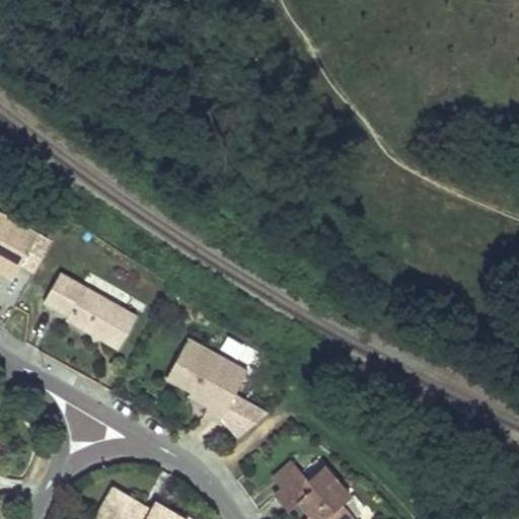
[(52,241),(0,212),(0,265),(0,266),(0,265),(0,273),(12,280),(20,266),(24,260),(38,267),(52,241)]
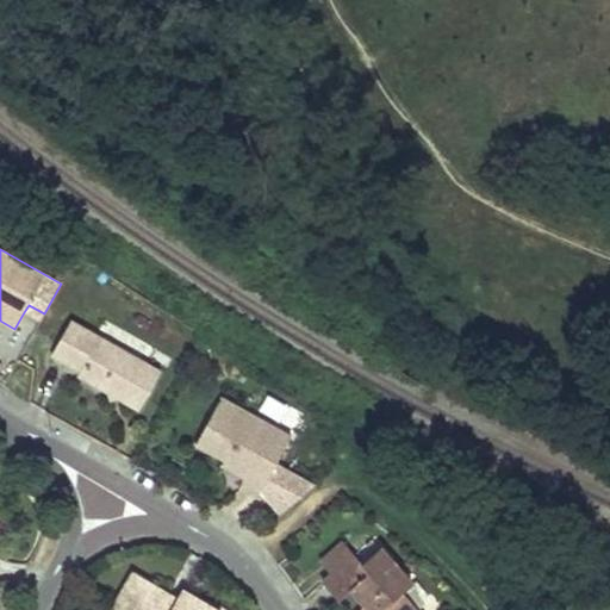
[(44,313),(29,305),(24,312),(41,321),(44,313)]
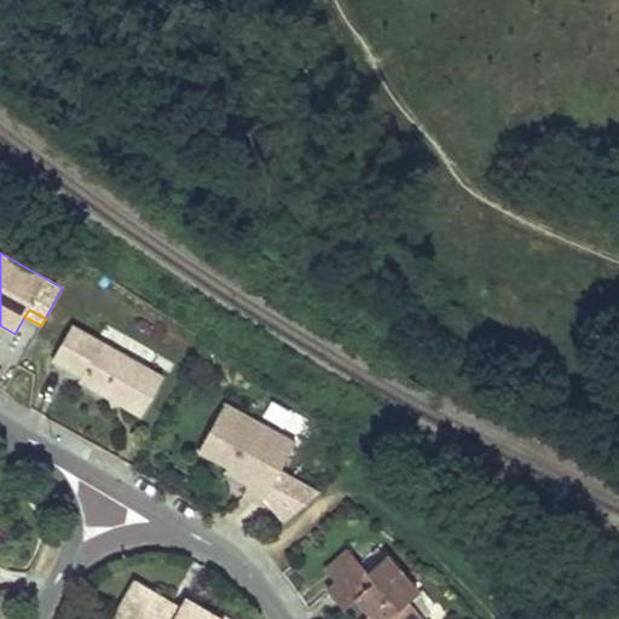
[(163,379),(73,327),(53,360),(82,377),(80,382),(111,399),(119,397),(121,405),(143,417),(163,379)]
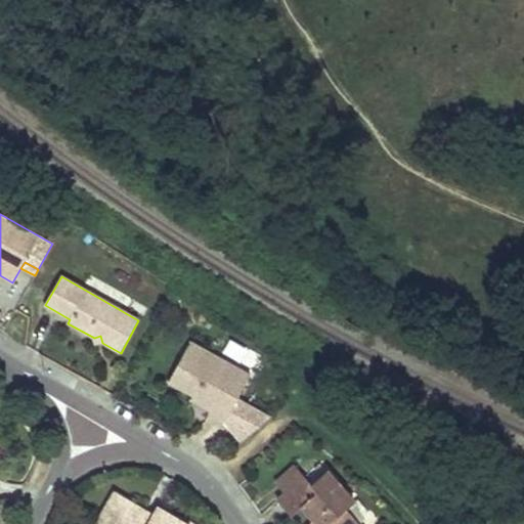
[(102,343),(100,336),(94,338),(96,345),(102,343)]
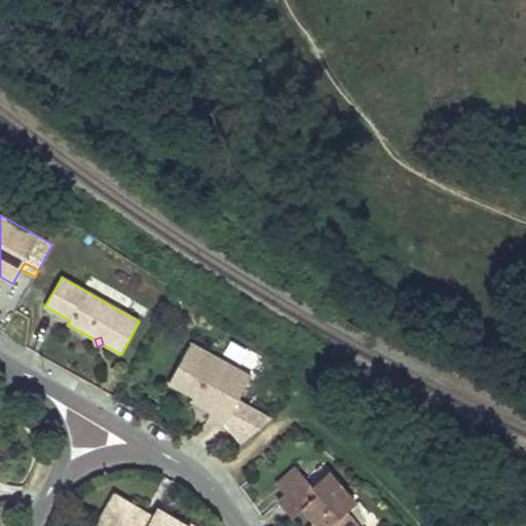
[(251,376),(191,343),(168,384),(193,398),(213,408),(211,413),(209,415),(225,424),(237,402),(251,376)]
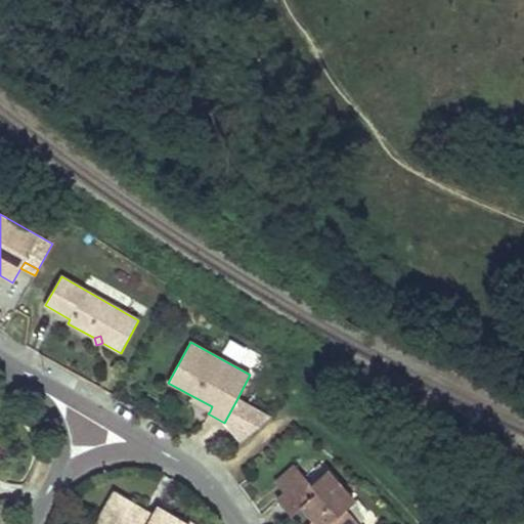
[(212,406),(192,396),(190,400),(210,411),(212,406)]
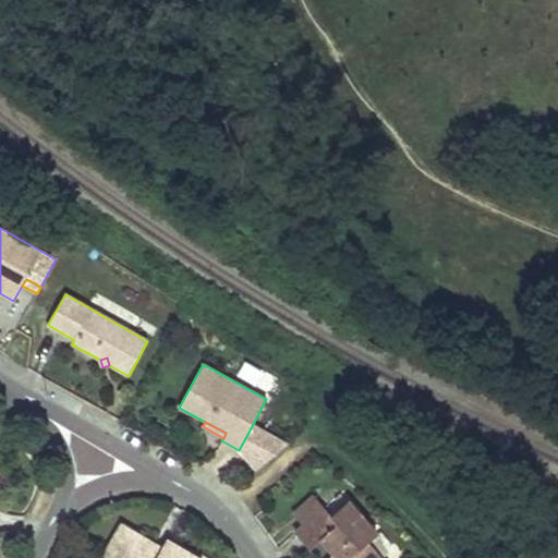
[(257,471),(266,464),(253,458),(266,434),(252,426),(239,450),(257,471)]
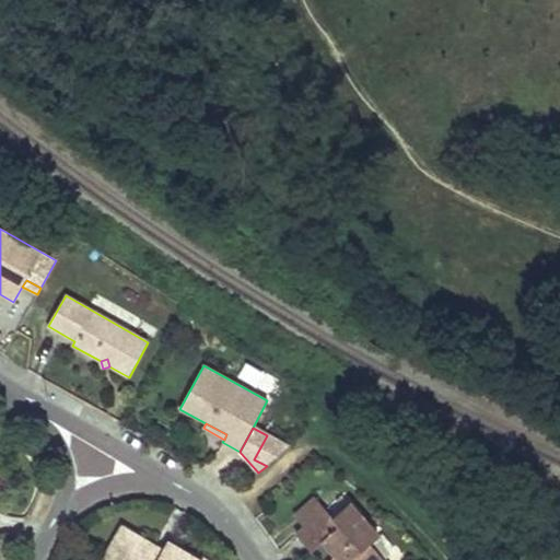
[(267,466),(289,446),(267,435),(254,459),(267,466)]
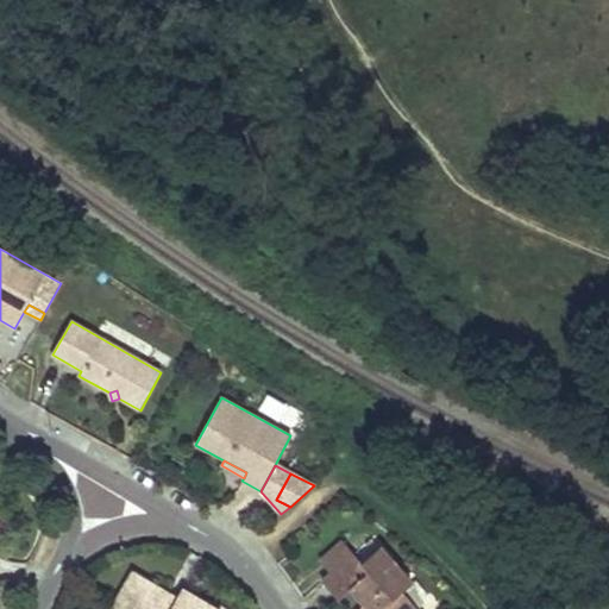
[(353,554),(343,542),(320,563),(330,575),(353,554)]
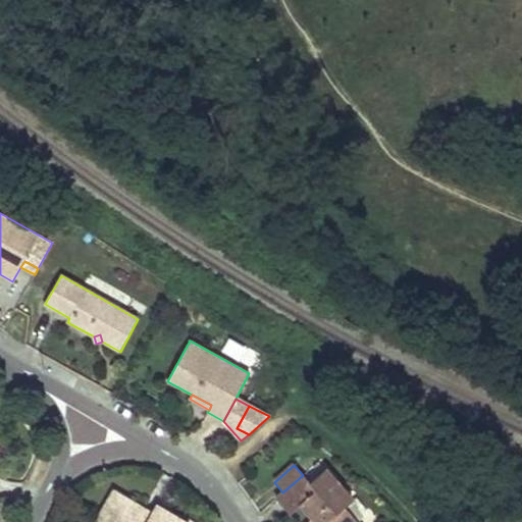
[(316,490),(300,505),(311,518),(314,521),(325,521),(344,507),(353,500),(325,469),(310,482),(316,490)]
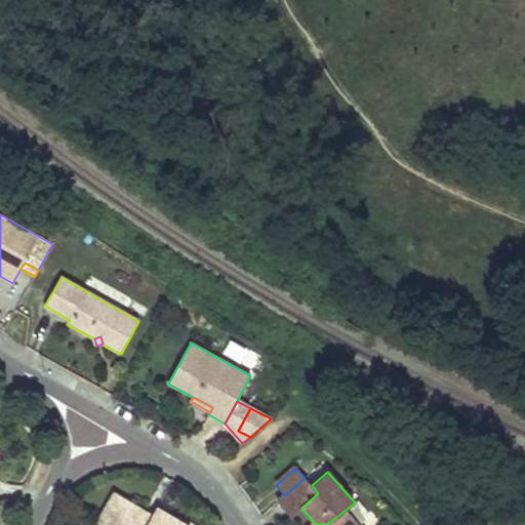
[(318,493),(312,485),(305,478),(284,495),(277,501),(291,517),(301,508),(318,493)]
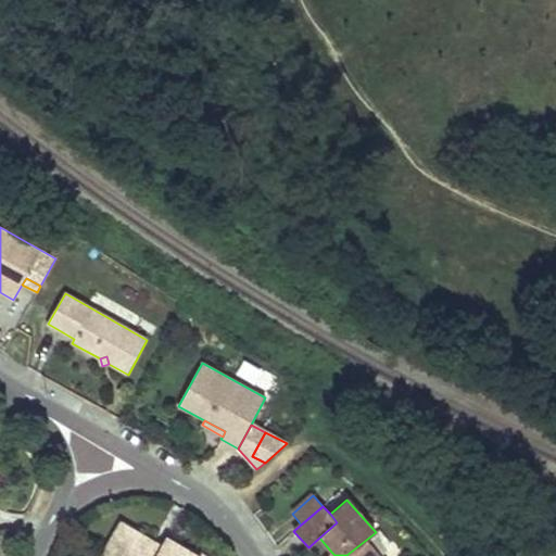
[(153,542),(121,522),(109,544),(111,552),(108,555),(197,555),(166,538),(161,546),(159,550),(152,545),(153,542)]
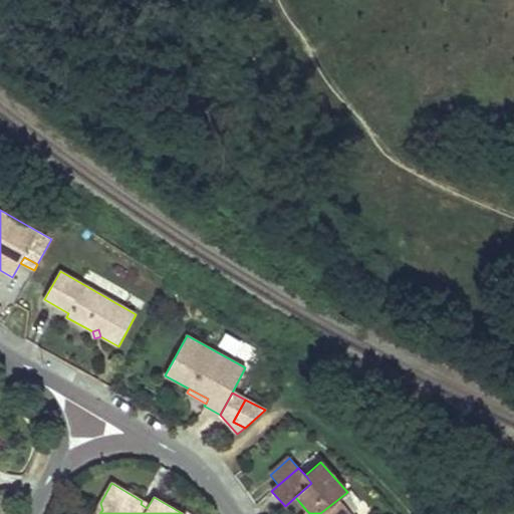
[(351,513),(338,499),(320,513),(351,513)]
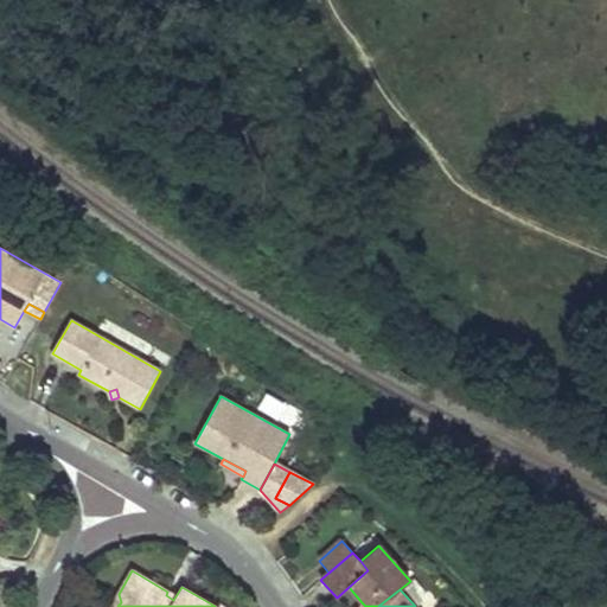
[(117,606),(121,602),(119,594),(110,606),(117,606)]
